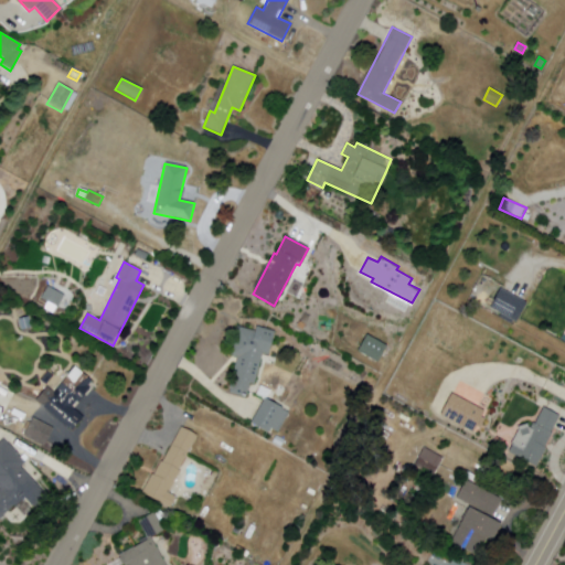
[(63,295),(56,308),(40,299),(46,286),(63,295)]
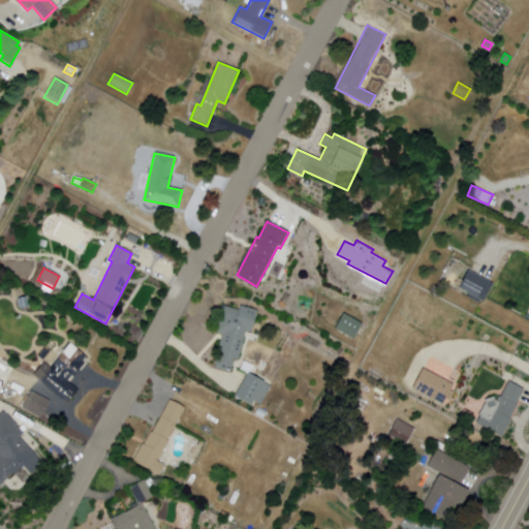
[(468,270),(493,283),(484,301),(459,287),(468,270)]
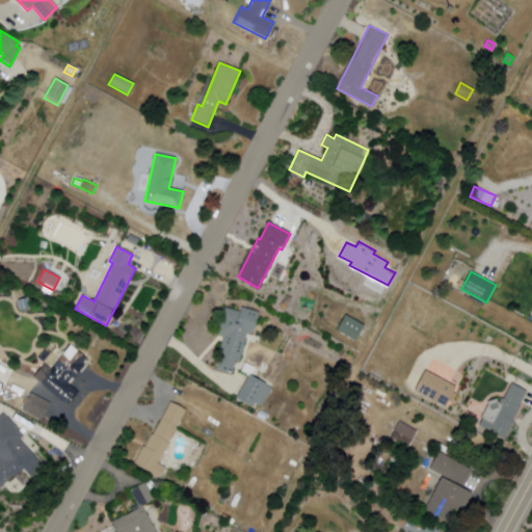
[(17,301),(26,299),(28,310),(19,312),(17,301)]
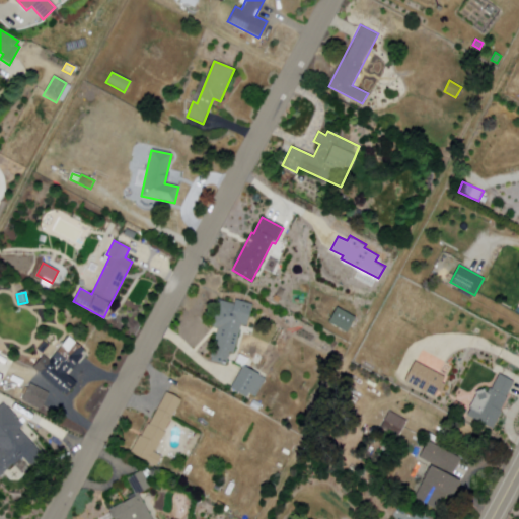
[(233,303),(234,300),(252,304),(247,326),(241,324),(234,353),(230,352),(227,365),(211,361),(219,328),(212,326),(218,300),(233,303)]
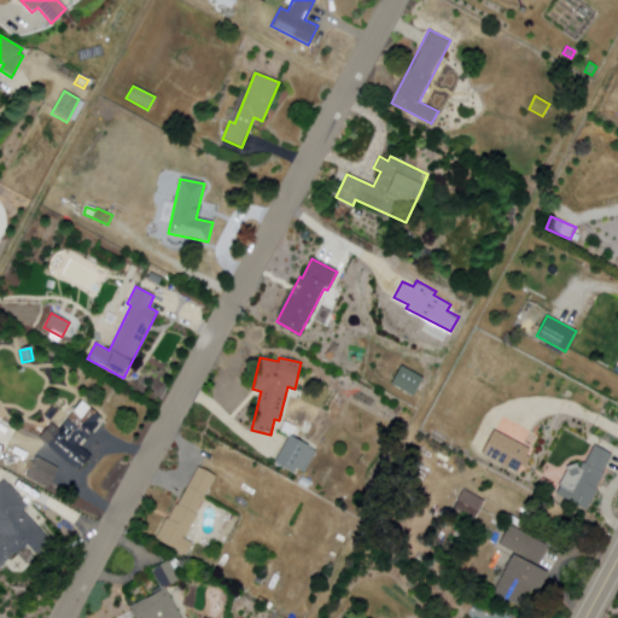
[(401,366),(424,378),(414,396),(391,384),(401,366)]
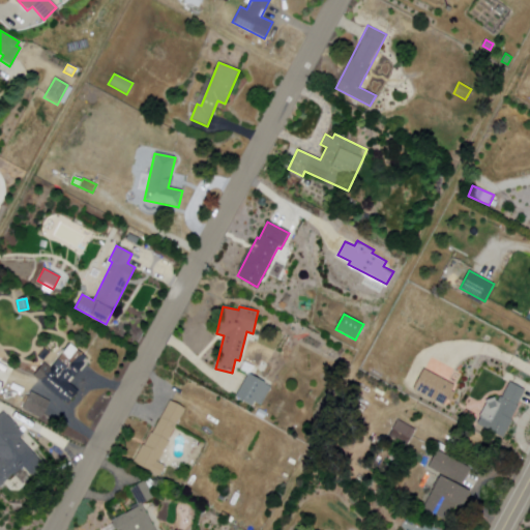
[(70,344),(87,357),(83,362),(86,364),(74,378),(72,377),(68,382),(80,390),(68,404),(37,379),(52,361),(54,363),(70,344)]
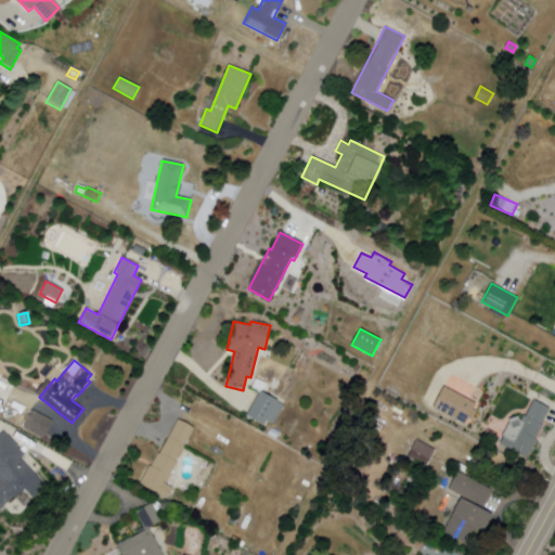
[(434,404),(444,385),(476,403),(465,423),(434,404)]
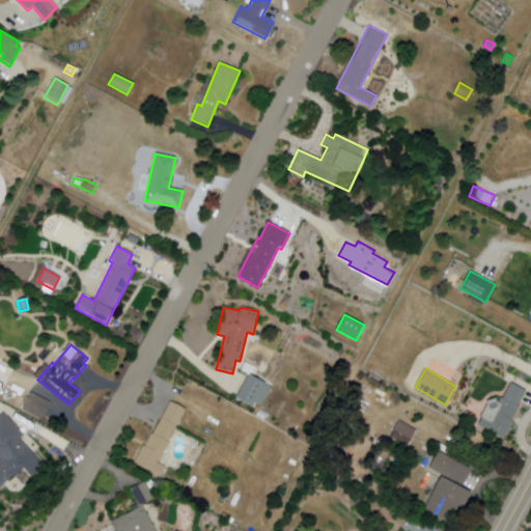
[(253,407),(255,403),(262,407),(273,387),(249,374),(236,397),(253,407)]
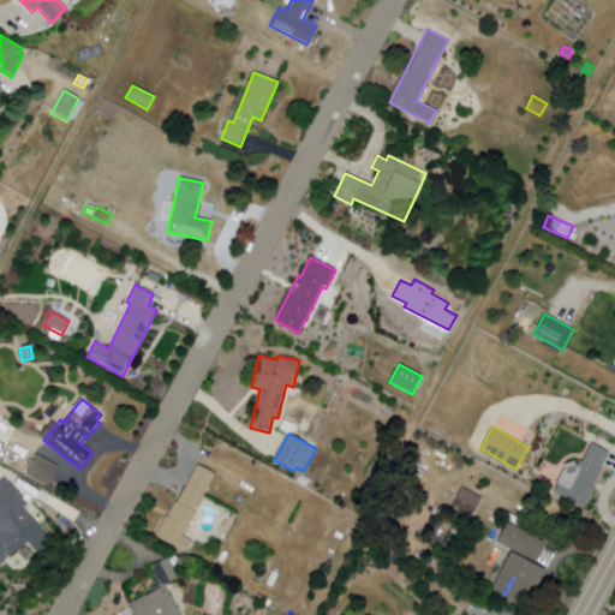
[(591,443),(609,452),(601,471),(603,472),(585,508),(554,493),(568,463),(578,467),(580,460),(583,461),(591,443)]
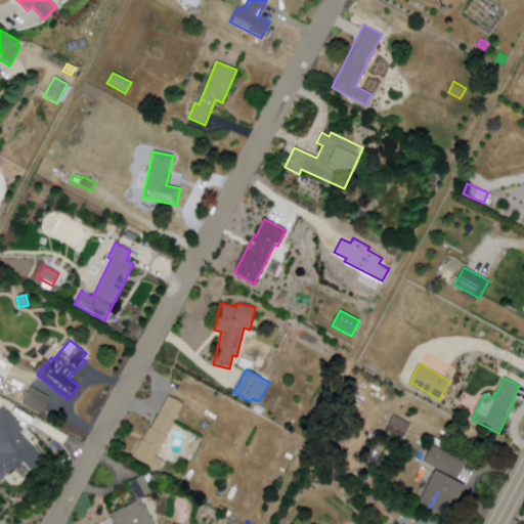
[(30,388),(22,404),(41,415),(49,397),(30,388)]
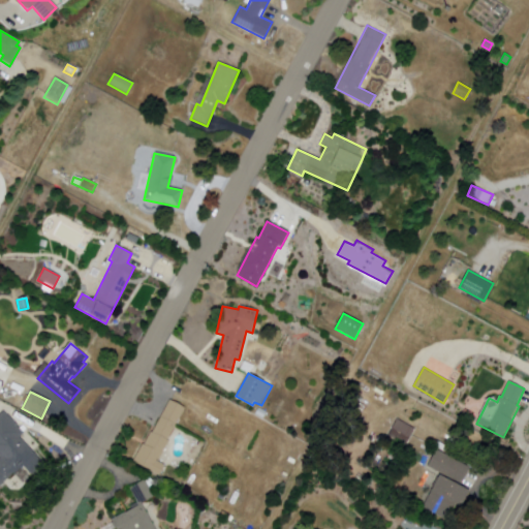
[(169,399),(185,407),(167,439),(169,441),(158,461),(164,465),(159,474),(133,461),(143,444),(144,445),(169,399)]
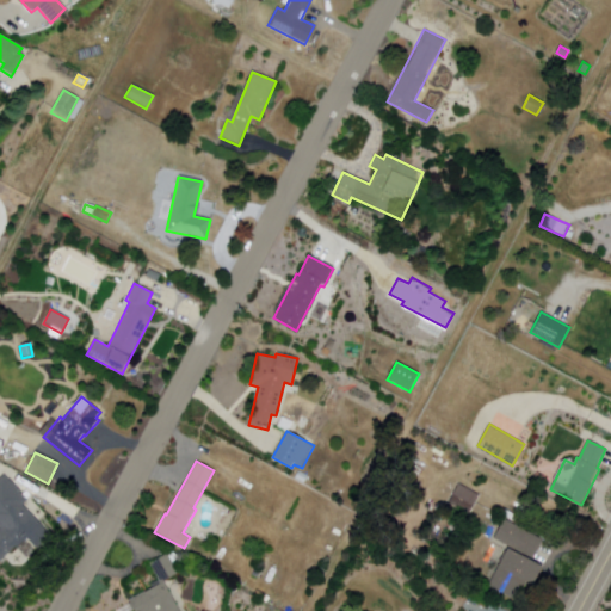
[(295,479),(298,471),(308,476),(304,485),(295,479)]
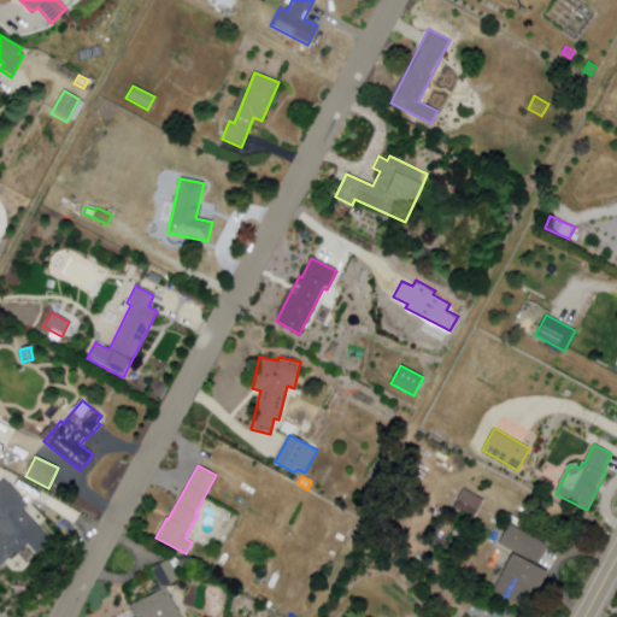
[(4,480),(0,482),(0,565),(9,558),(11,559),(27,545),(36,554),(51,541),(22,511),(28,505),(4,480)]
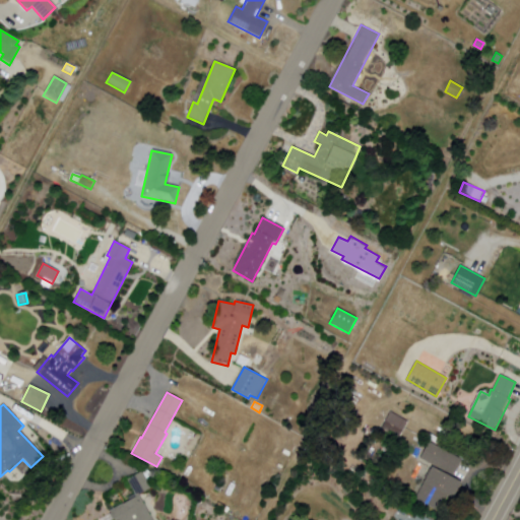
[(391,412),(408,421),(399,438),(382,429),(391,412)]
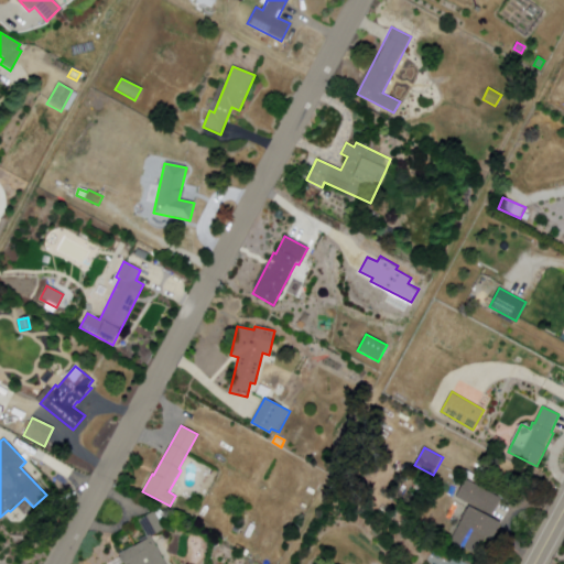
[(464,479),(502,499),(492,519),(500,522),(484,556),(451,540),(469,505),(455,497),(464,479)]
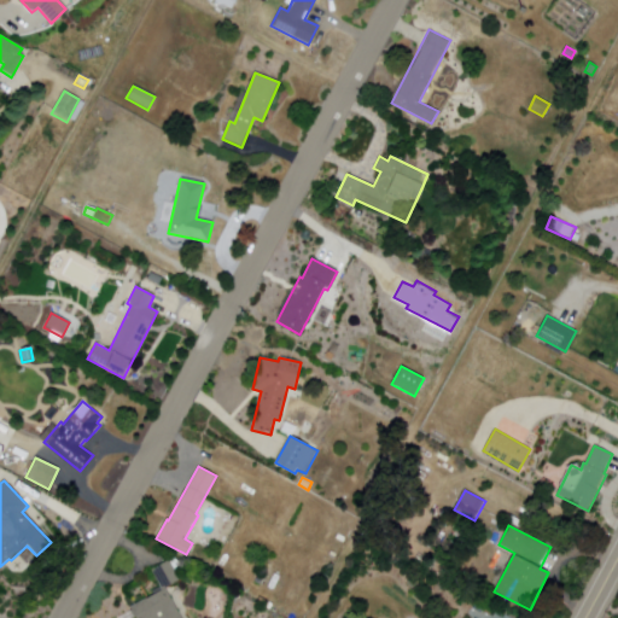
[(150,571),(167,561),(179,582),(161,590),(150,571)]
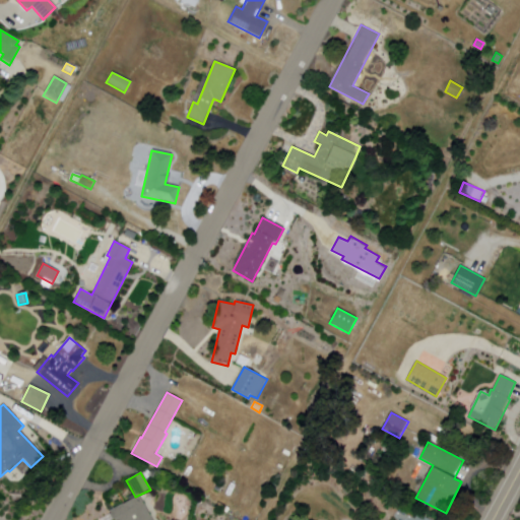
[(139,496),(151,519),(112,519),(108,512),(139,496)]
